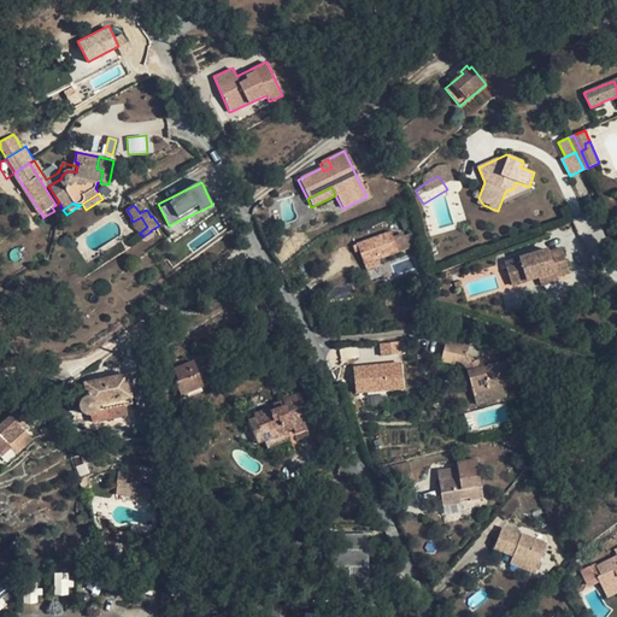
[(147,227),(141,217),(133,222),(140,233),(147,227)]
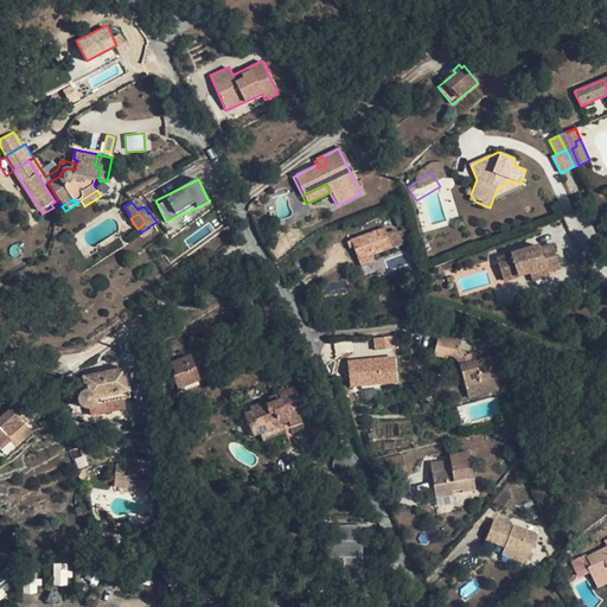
[(388,235),(385,228),(351,241),(353,247),(358,260),(372,255),(393,248),(402,244),(397,231),(388,235)]
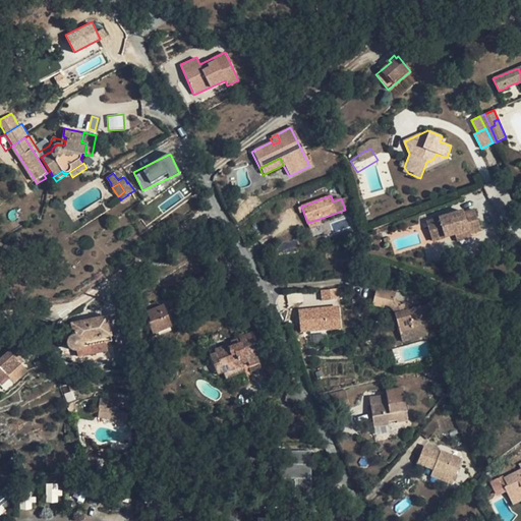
[(462,212),(426,223),(431,242),(454,235),(468,231),(469,234),(480,231),(474,211),(463,214),(462,212)]
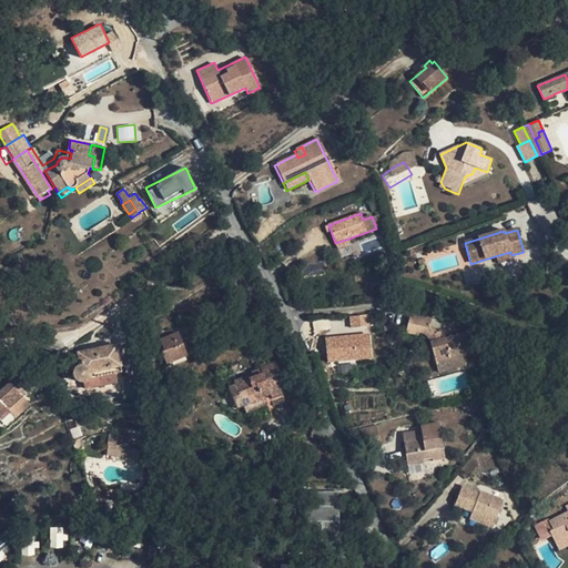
[(350,244),(348,239),(335,243),(337,249),(350,244)]
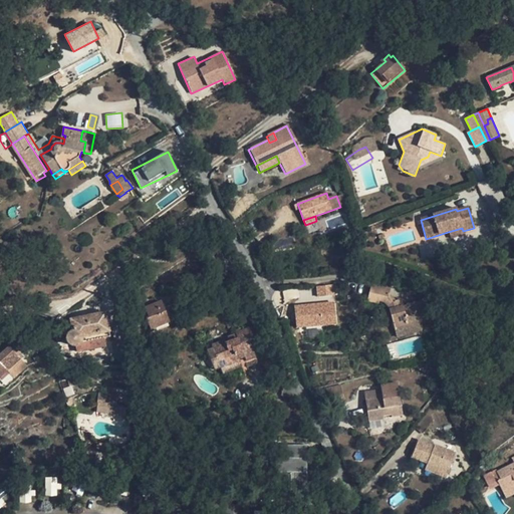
[(462,228),(448,232),(450,239),(464,235),(463,231),(462,228)]
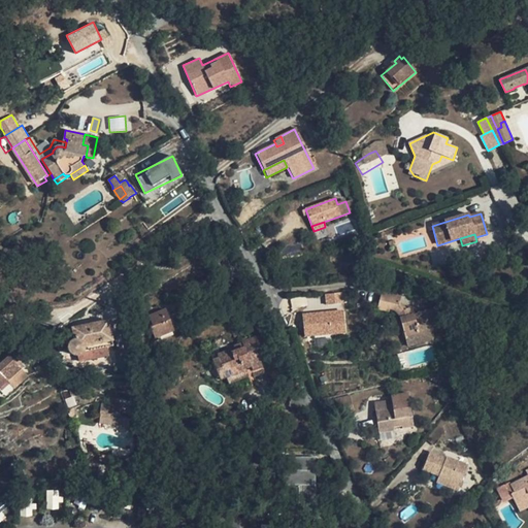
[(223,268),(217,256),(210,259),(217,270),(223,268)]
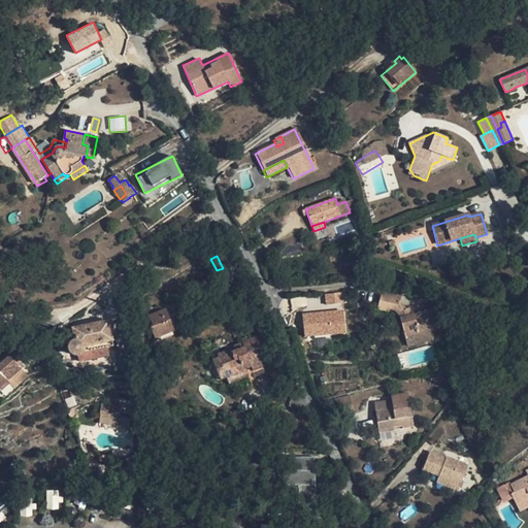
[(347,302),(345,291),(325,293),(326,304),(347,302)]
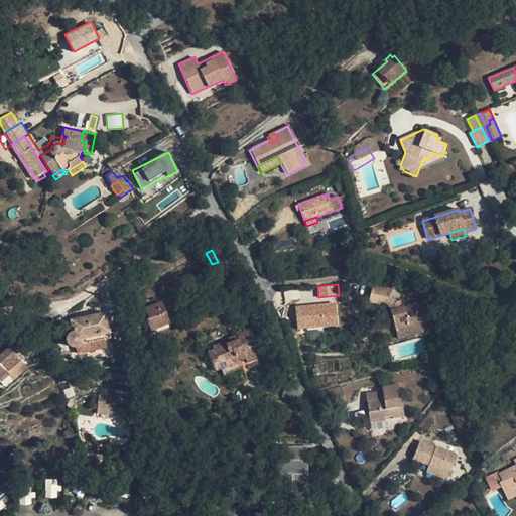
[(423,332),(421,315),(420,312),(417,312),(416,305),(414,306),(413,303),(408,304),(408,306),(404,307),(402,300),(397,301),(391,296),(392,290),(373,285),(369,302),(381,304),(381,302),(385,303),(390,307),(398,339),(423,332)]
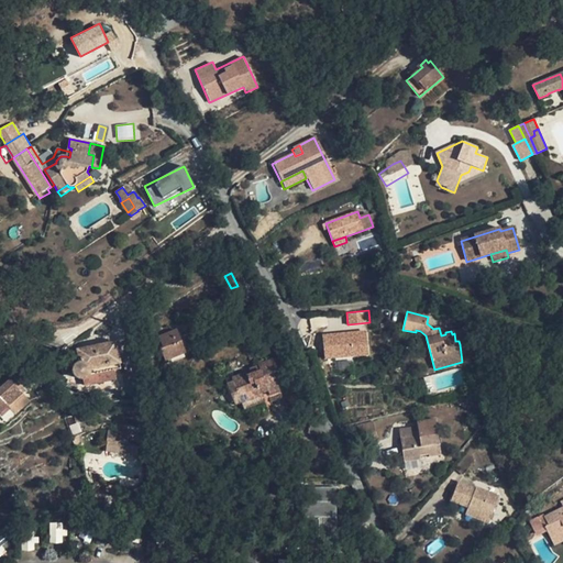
[(456,332),(459,341),(460,344),(467,342),(465,329),(460,330),(460,331),(456,332)]
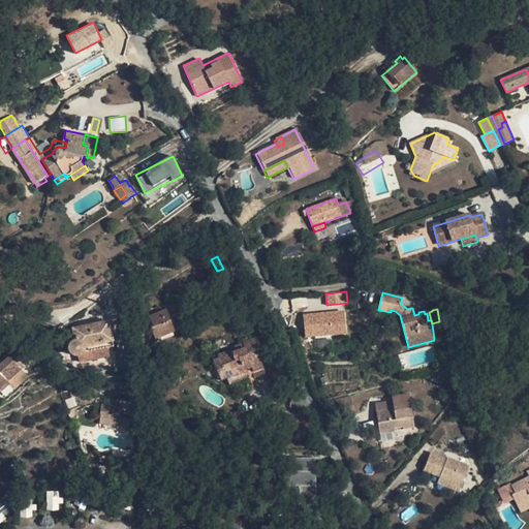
[(175,331),(166,310),(150,316),(153,327),(151,328),(155,339),(175,331)]
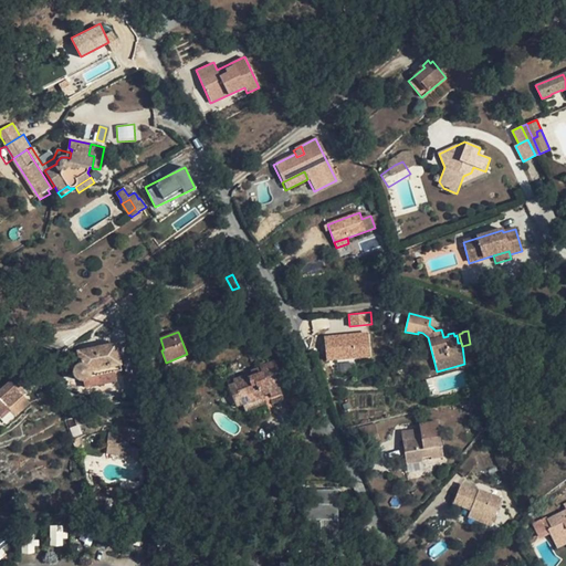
[(371,357),(369,332),(324,335),(326,360),(371,357)]
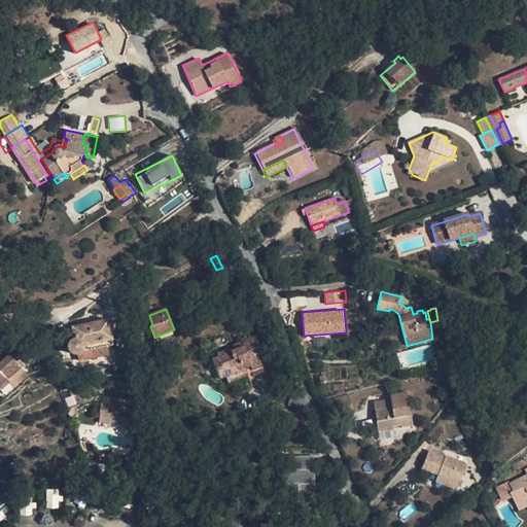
[(112,340),(108,320),(73,327),(75,340),(72,341),(70,343),(69,344),(69,346),(69,348),(69,350),(70,352),(72,354),(73,354),(75,355),(78,355),(81,367),(84,367),(91,366),(93,372),(114,366),(109,341),(112,340)]
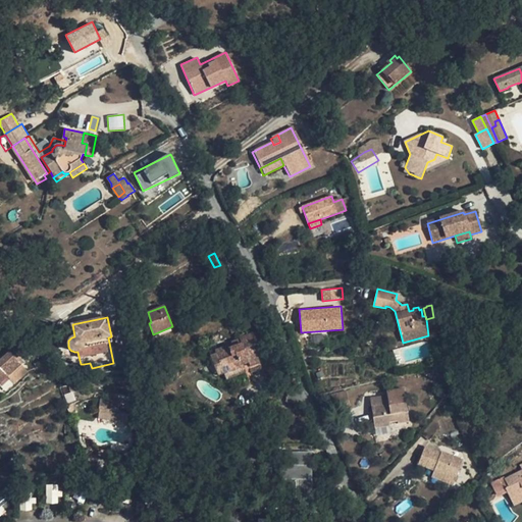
[(258,344),(254,332),(239,338),(242,344),(235,347),(233,344),(215,351),(216,353),(223,373),(224,376),(245,368),(241,360),(246,358),(250,366),(252,372),(262,368),(254,346),(258,344)]
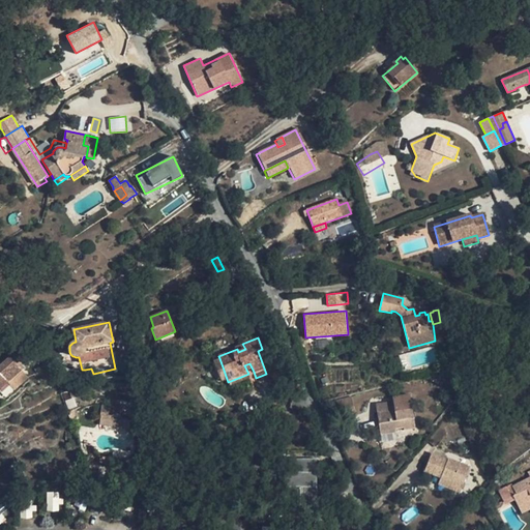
[(48,357),(48,354),(41,359),(46,371),(52,369),(48,357)]
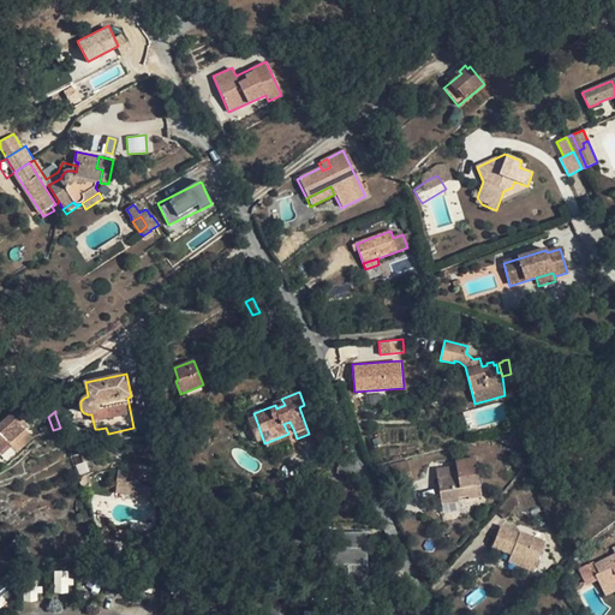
[(28,428),(13,412),(0,424),(0,452),(9,445),(25,430),(28,428)]
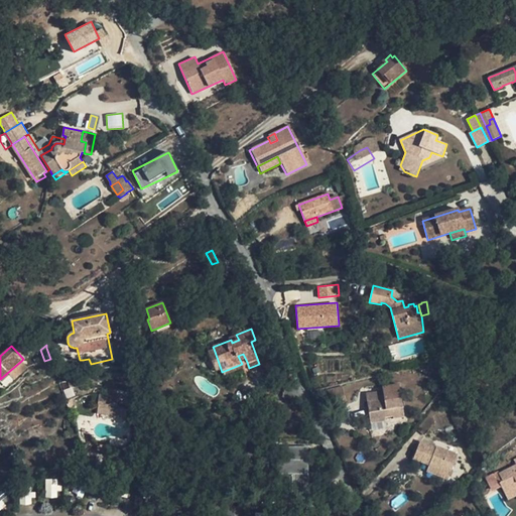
[(221,369),(214,349),(209,352),(216,371),(221,369)]
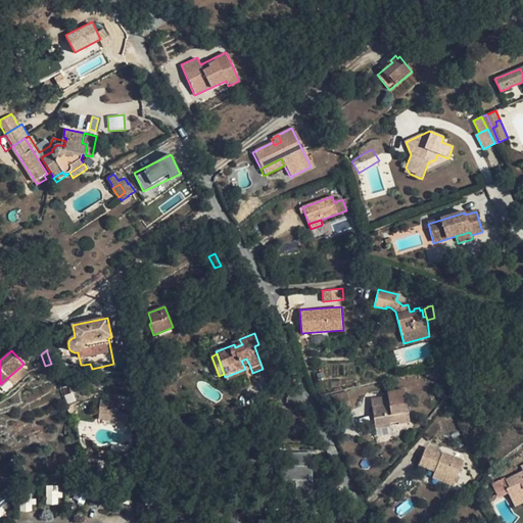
[(27,372),(21,366),(7,378),(13,384),(27,372)]
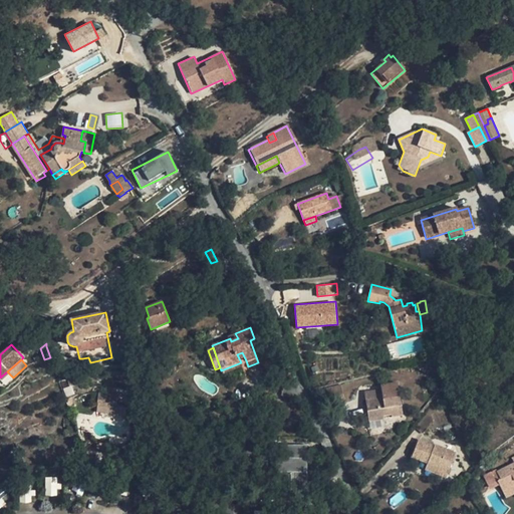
[(243,366),(241,362),(221,370),(223,374),(243,366)]
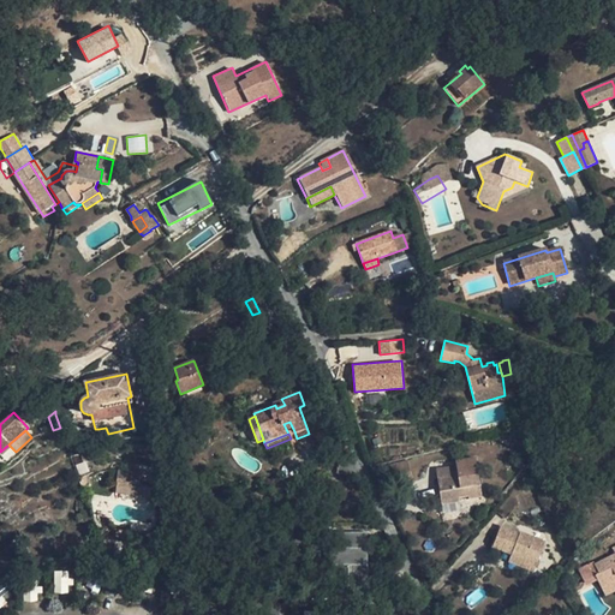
[(482,496),(476,458),(455,461),(457,466),(437,470),(439,479),(437,479),(441,500),(459,497),(469,496),(469,499),(482,496)]
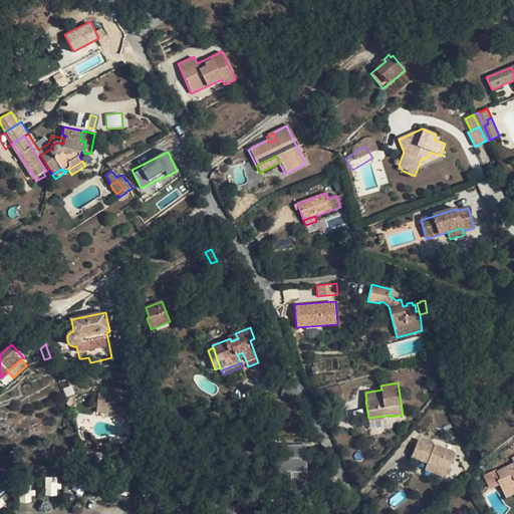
[(116,396),(98,393),(96,406),(108,408),(107,413),(125,415),(126,405),(114,403),(116,396)]
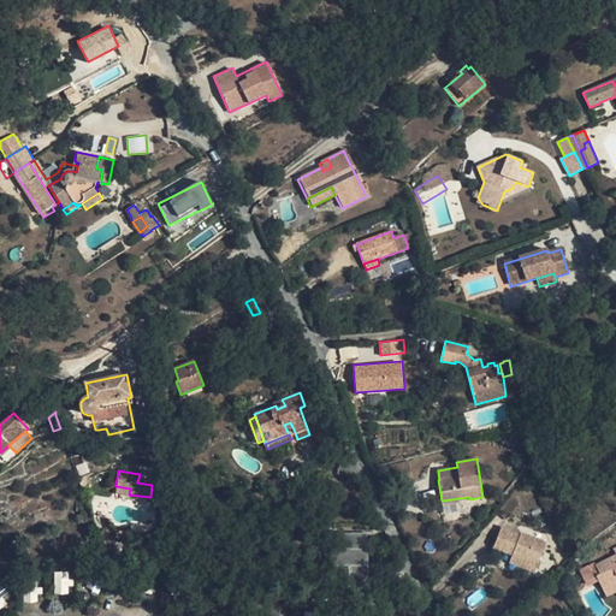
[(521,504),(511,496),(499,511),(509,519),(521,504)]
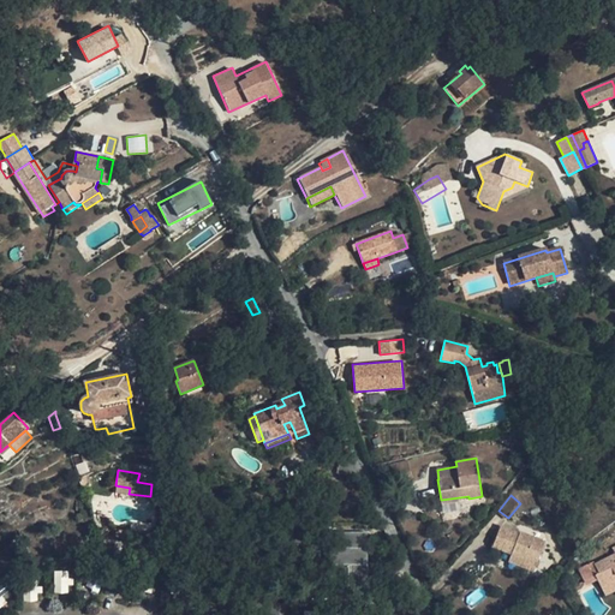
[(511,530),(500,526),(493,547),(512,555),(526,561),(525,565),(535,568),(545,542),(520,532),(520,533),(519,535),(511,532),(511,530)]
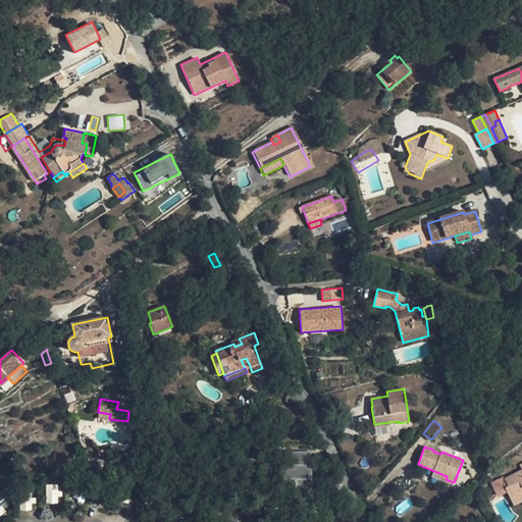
[(283,479),(312,478),(312,451),(282,452),(283,479)]
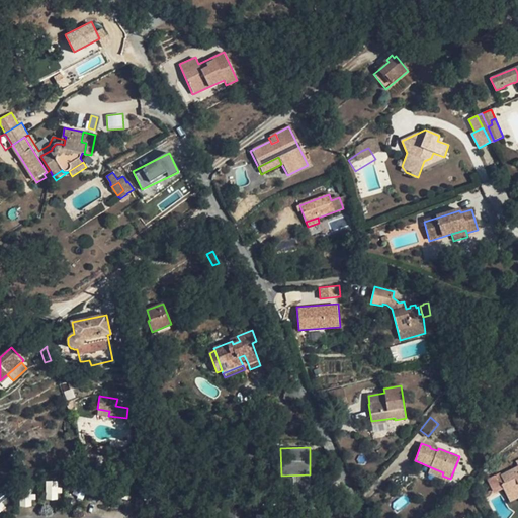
[(517,460),(516,461),(517,465),(517,466),(501,476),(505,484),(502,486),(507,496),(517,490),(517,460)]
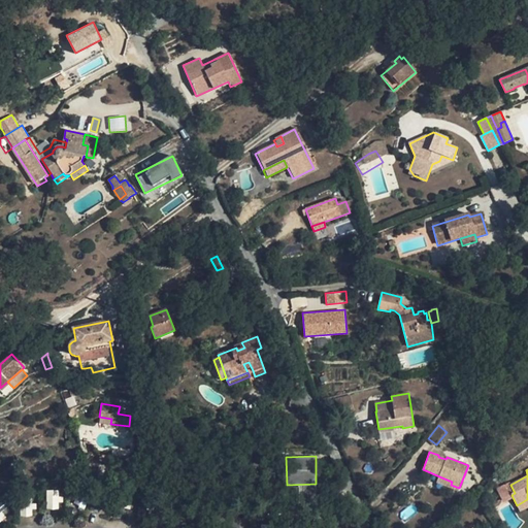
[(452,482),(439,476),(436,483),(458,491),(459,488),(451,485),(452,482)]
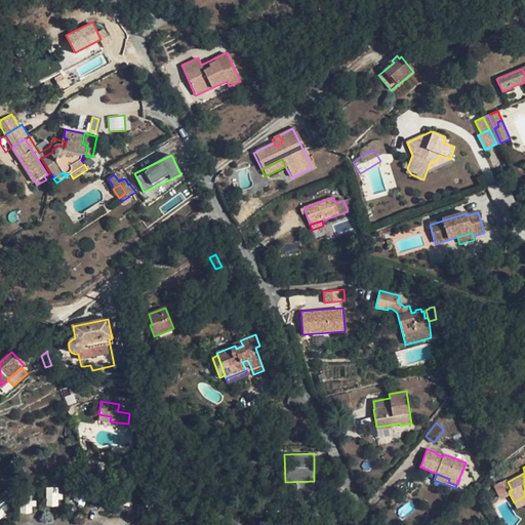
[(45,487),(46,507),(59,507),(59,487),(45,487)]
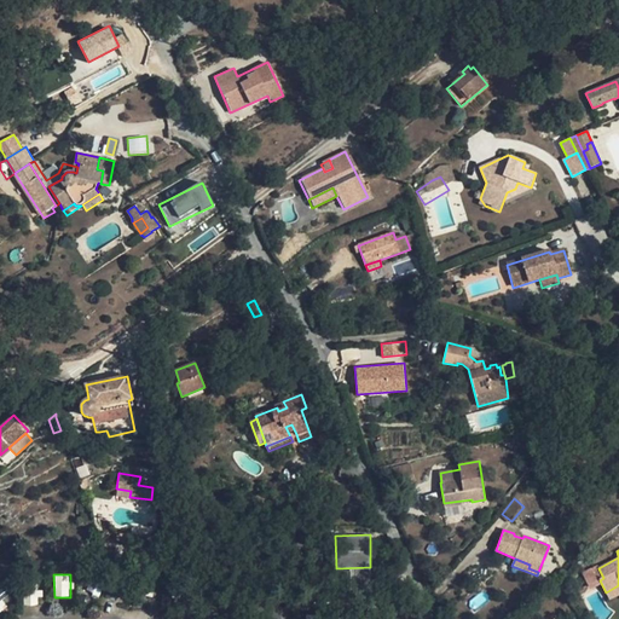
[(618,593),(618,585),(606,593),(608,599),(618,593)]
